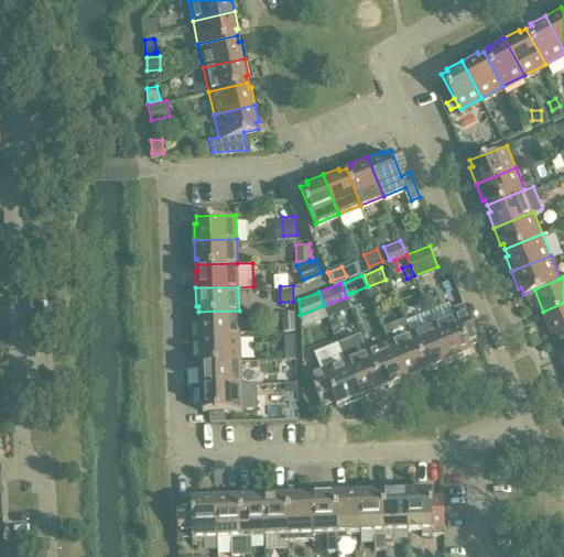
[(434,320),(433,320),(448,360),(458,357),(465,353),(464,351),(470,348),(468,343),(468,342),(478,338),(464,302),(452,306),(454,313),(434,320)]
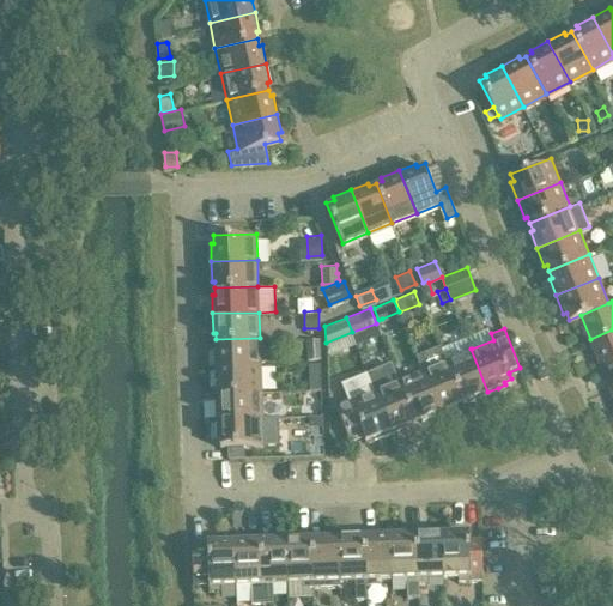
[(612,357),(612,329),(590,339),(600,363),(612,357)]
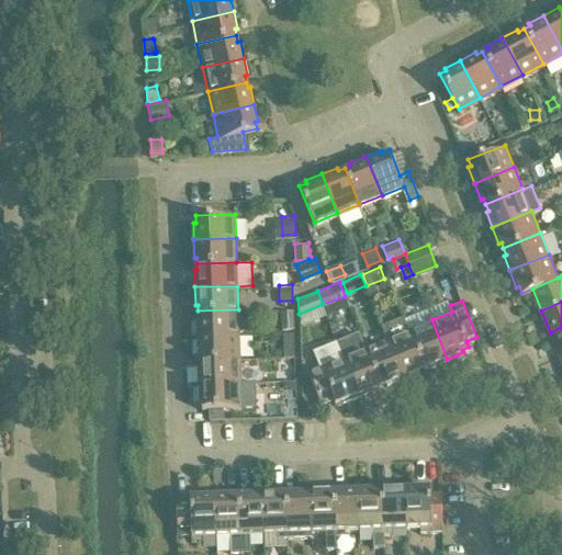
[(293,308),(280,308),(281,326),(294,326),(293,308)]
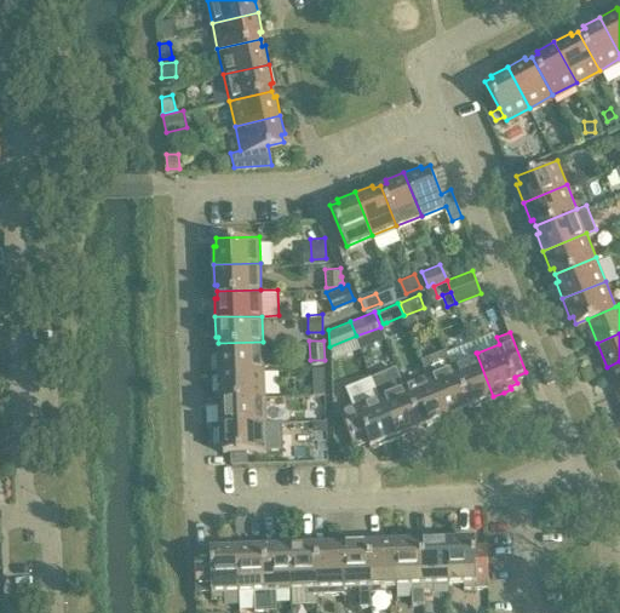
[(263,342),(218,343),(219,351),(216,351),(217,368),(263,367),(263,342)]
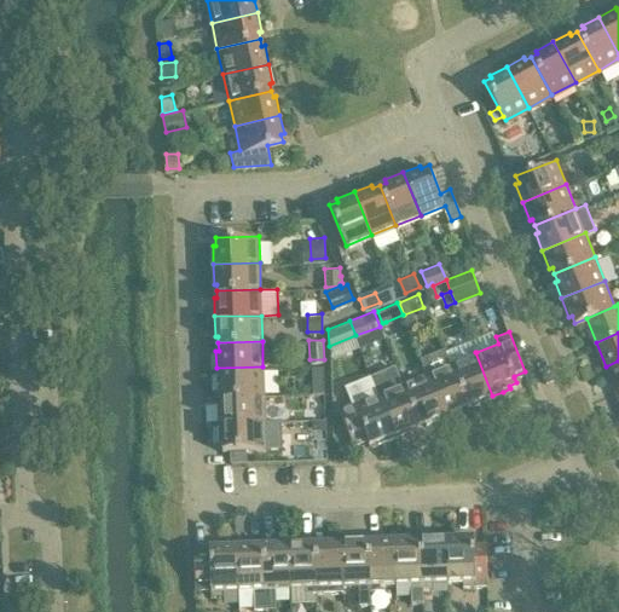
[(451,362),(450,363),(444,347),(420,357),(426,373),(444,416),(462,409),(461,405),(467,403),(451,362)]
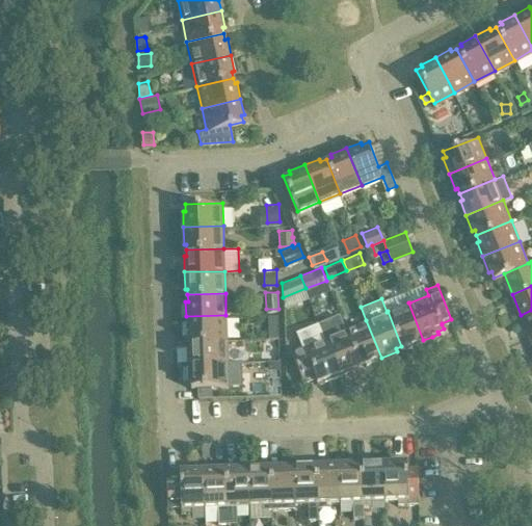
[(408,303),(388,311),(401,346),(407,344),(408,346),(423,340),(408,303)]
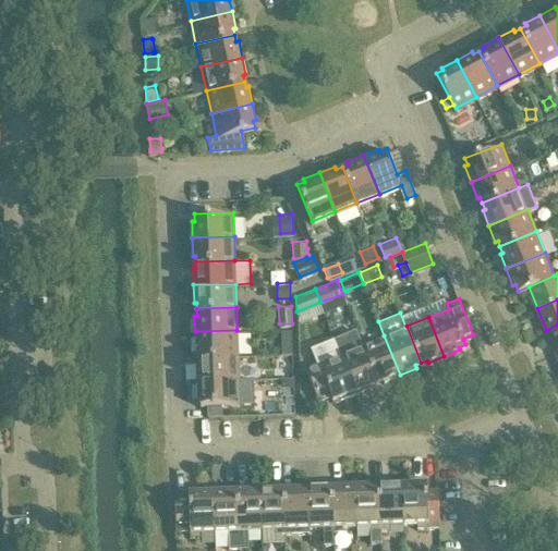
[(557,351),(557,325),(546,330),(555,352),(557,351)]
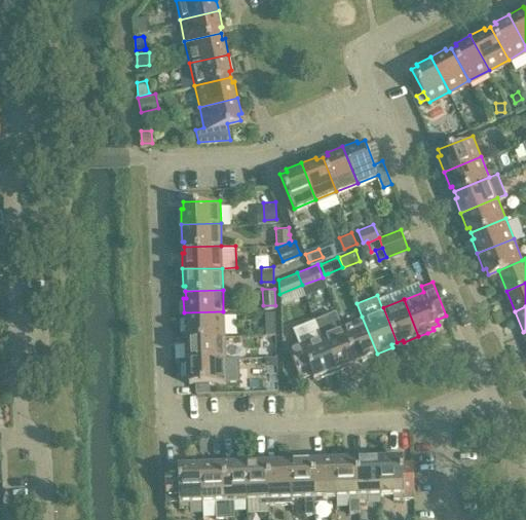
[(336,309),(315,318),(336,370),(351,364),(350,362),(357,359),(342,325),(336,309)]
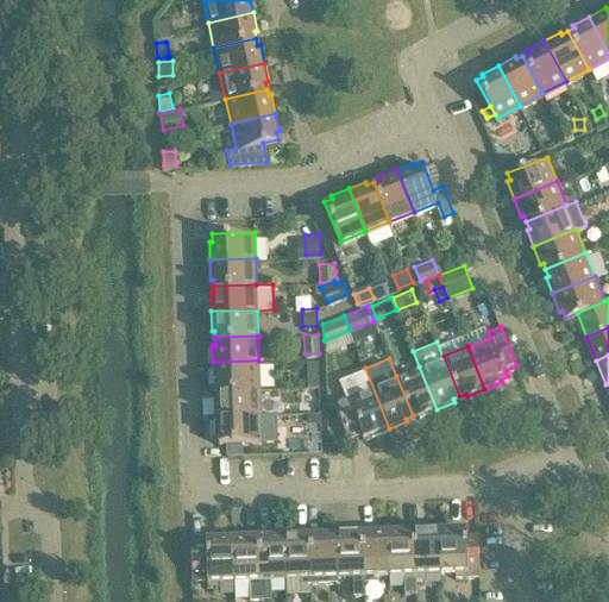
[(308,359),(308,386),(319,386),(318,359),(308,359)]
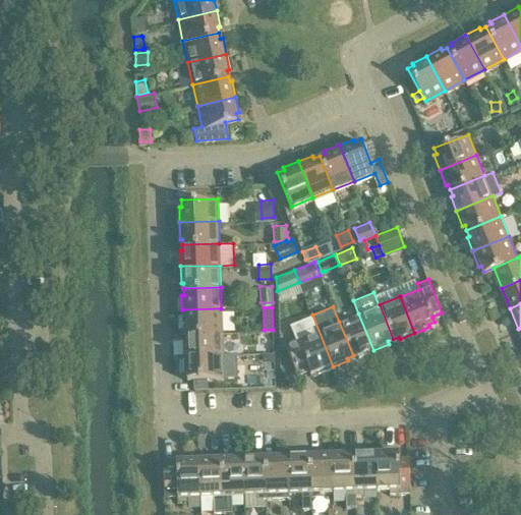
[(221,308),(182,309),(182,327),(185,327),(185,332),(222,331),(221,308)]
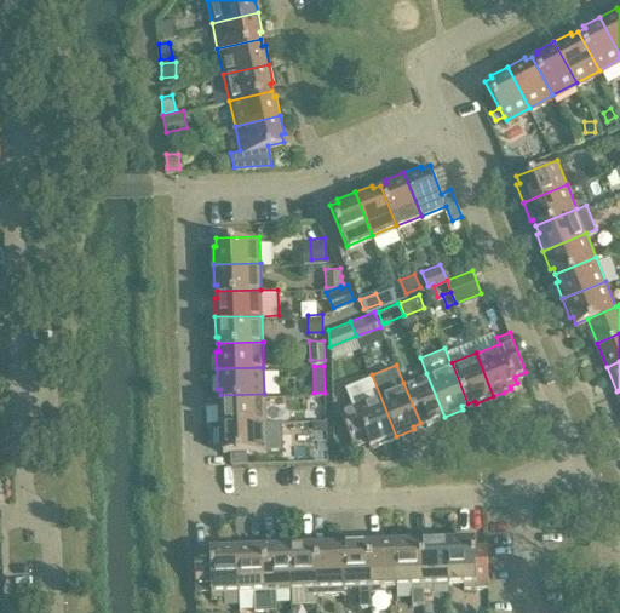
[(445,417),(426,373),(403,383),(420,423),(426,420),(428,423),(445,417)]
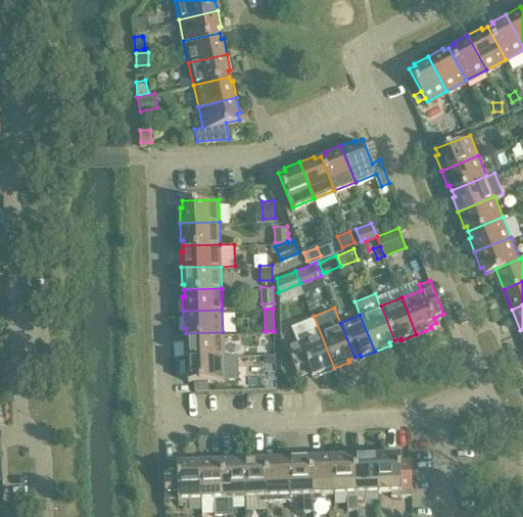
[(298,339),(287,344),(296,369),(307,365),(312,374),(319,371),(320,374),(334,368),(314,316),(292,325),(298,339)]
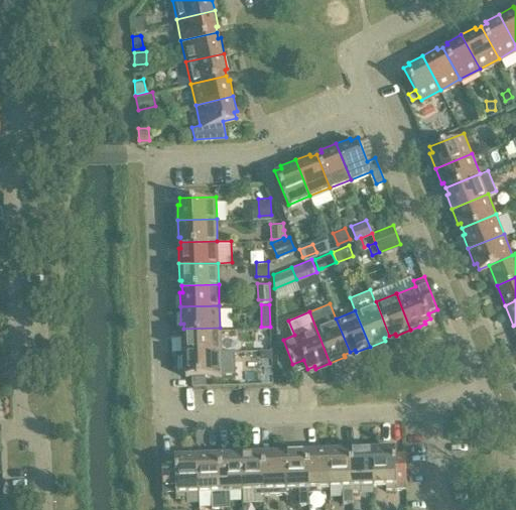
[(183,336),(181,336),(181,351),(221,350),(220,328),(183,329),(183,336)]
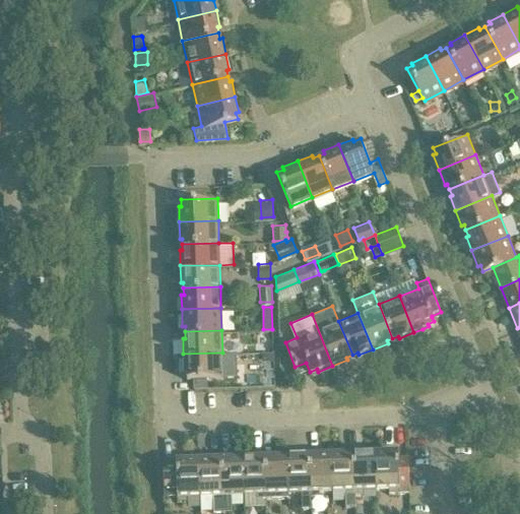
[(222,352),(183,354),(184,370),(186,370),(186,377),(193,377),(193,386),(206,386),(206,376),(222,376),(237,376),(236,352),(222,352)]
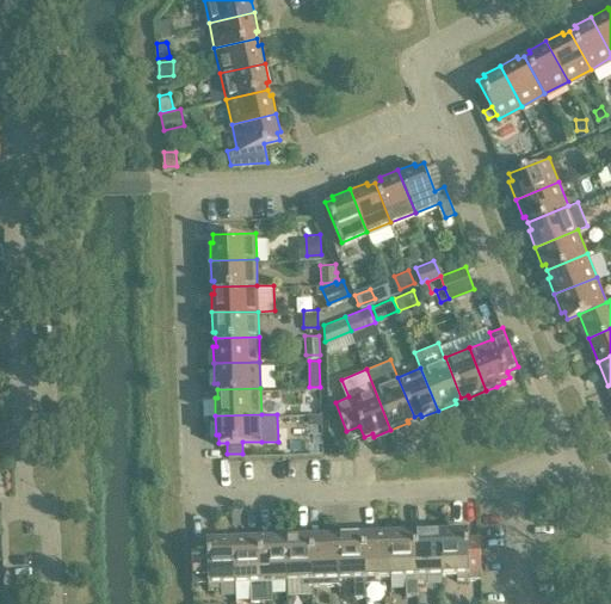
[(458,524),(440,525),(443,572),(457,571),(457,577),(481,575),(479,534),(467,534),(467,527),(458,528),(458,524)]
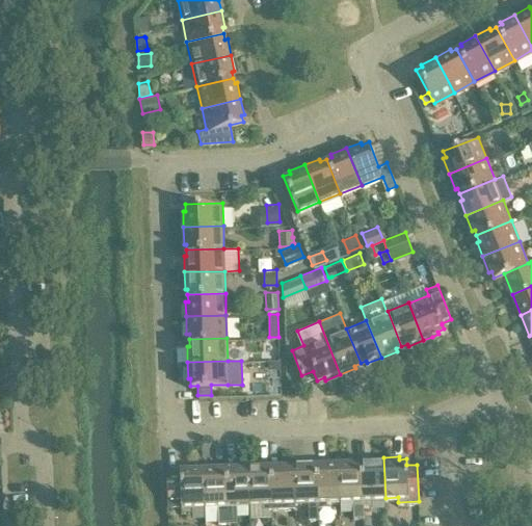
[(367,461),(362,461),(363,504),(372,504),(372,498),(386,498),(383,457),(367,458),(367,461)]
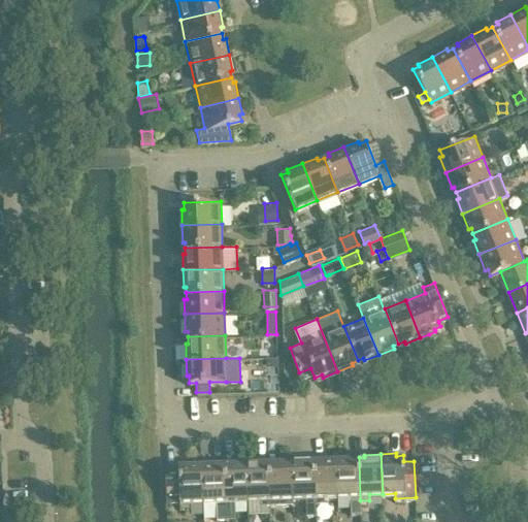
[(352,455),(336,456),(338,496),(350,495),(351,512),(360,512),(360,500),(359,457),(352,458),(352,455)]
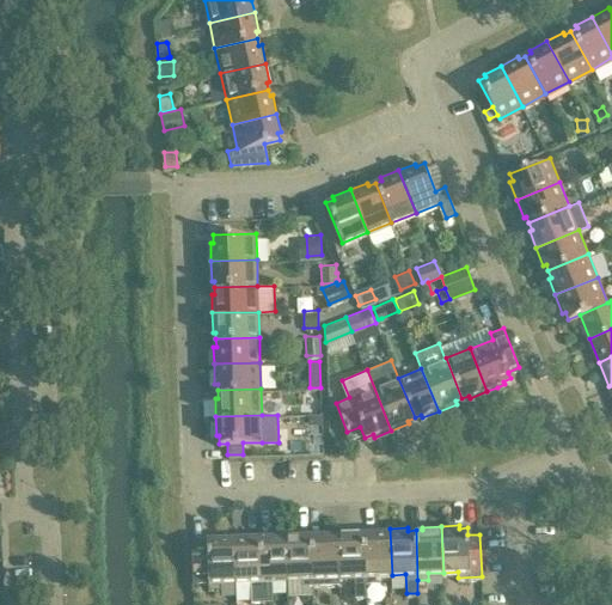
[(371,532),(363,532),(366,581),(375,581),(375,575),(392,575),(390,529),(371,530),(371,532)]
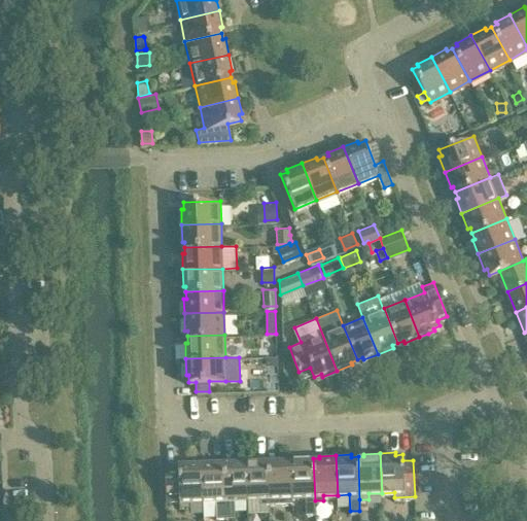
[(315,500),(313,458),(307,458),(307,456),(290,457),(291,496),(305,496),(306,513),(316,512),(315,500)]
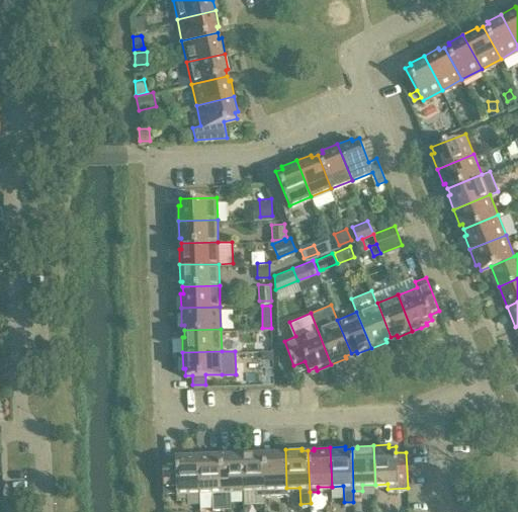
[(269,452),(263,452),(265,494),(287,493),(286,488),(285,449),(269,449),(269,452)]
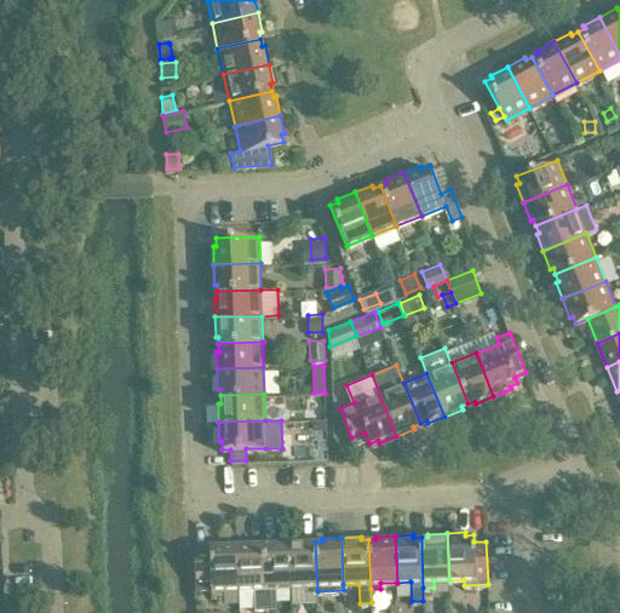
[(317,591),(315,542),(308,542),(308,539),(290,540),(291,586),(292,600),(317,599),(317,591)]
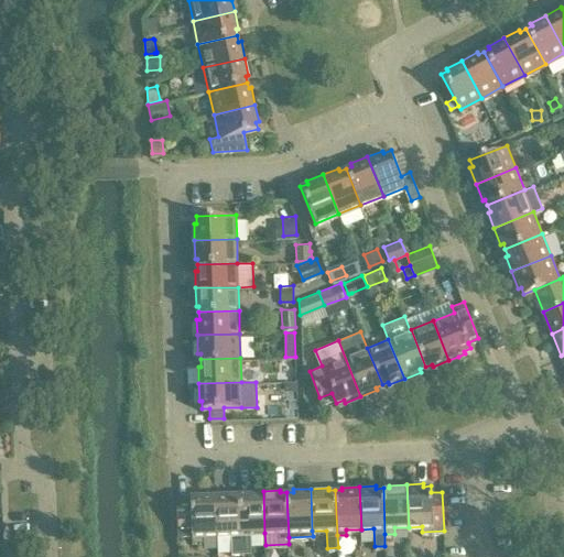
[(264,533),(263,491),(245,491),(246,494),(239,494),(241,553),(251,552),(250,534),(264,533)]
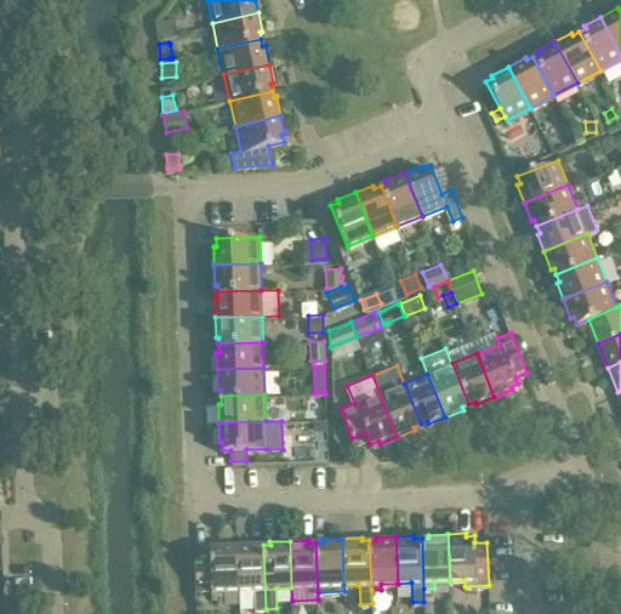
[(217,547),(210,547),(194,549),(195,591),(211,590),(211,597),(223,596),(223,591),(239,590),(237,543),(217,544),(217,547)]
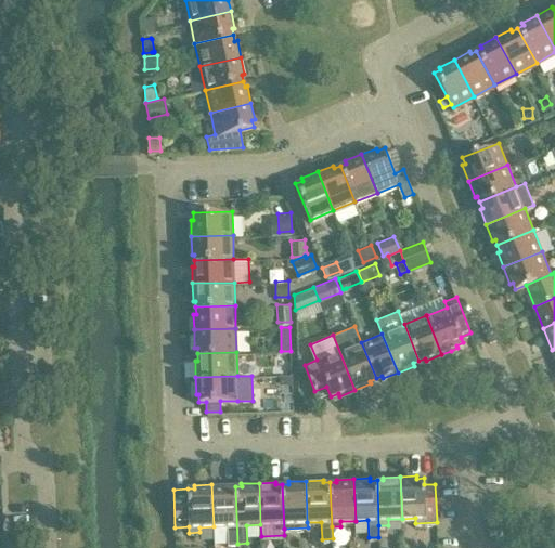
[(237,544),(235,486),(229,486),(229,484),(211,484),(214,526),(227,526),(228,544),(237,544)]
